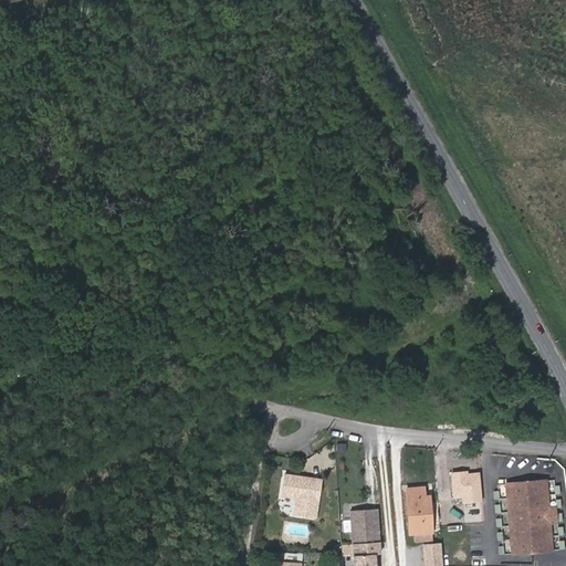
[(469,471),(451,472),(453,499),(462,498),(462,503),(482,502),(480,473),(469,474),(469,471)]
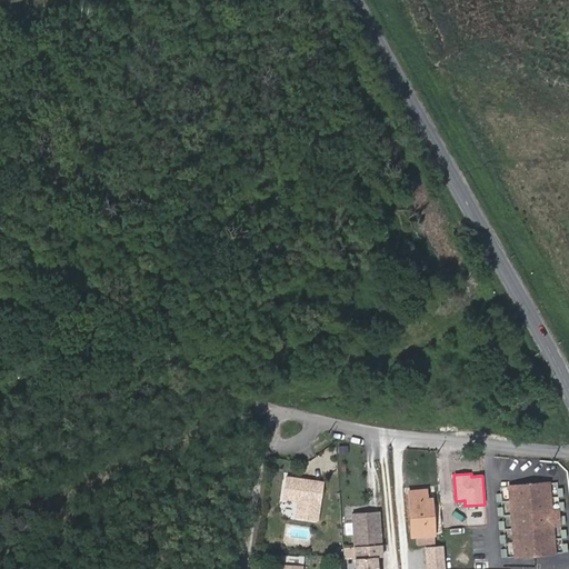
[(321,481),(286,476),(282,498),(298,500),(295,517),(317,520),(321,481)]
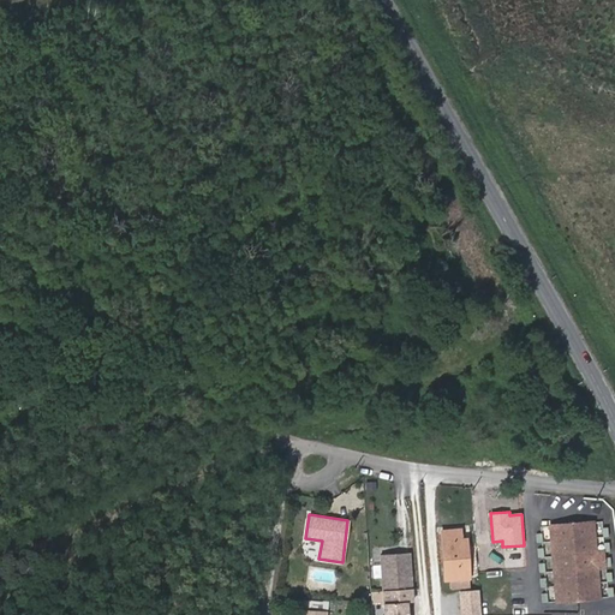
[(593,523),(551,526),(557,601),(599,597),(593,523)]
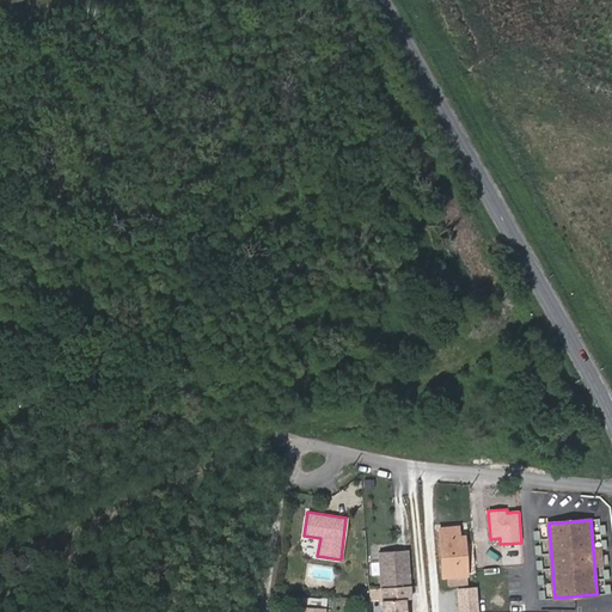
[(448,576),(450,587),(469,585),(464,538),(459,538),(459,528),(440,530),(445,576),(448,576)]
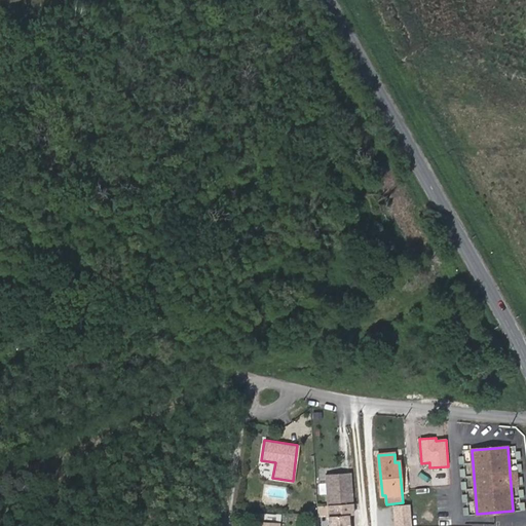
[(350,473),(324,476),(326,505),(328,525),(349,525),(349,515),(354,514),(350,473)]
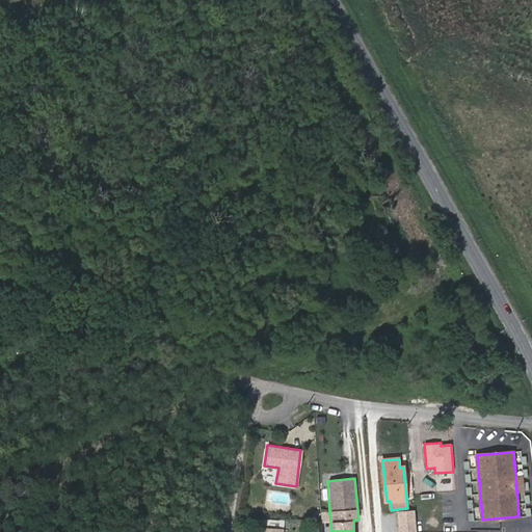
[(417,531),(416,510),(397,511),(398,531),(417,531)]
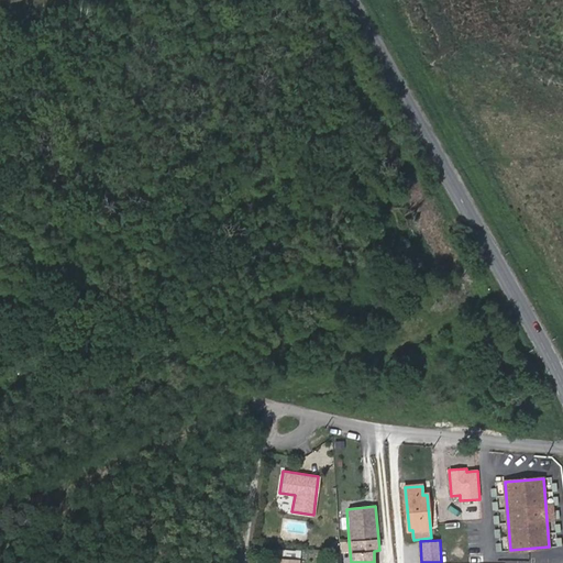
[(562,562),(562,553),(551,553),(549,562),(562,562)]
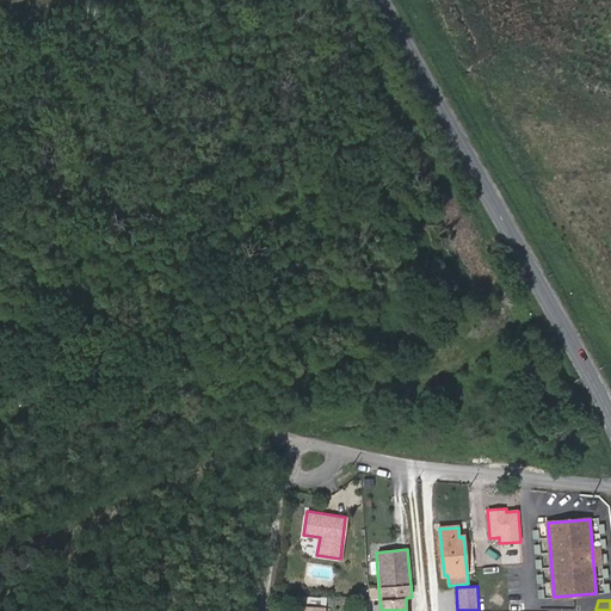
All buildings are outlined.
